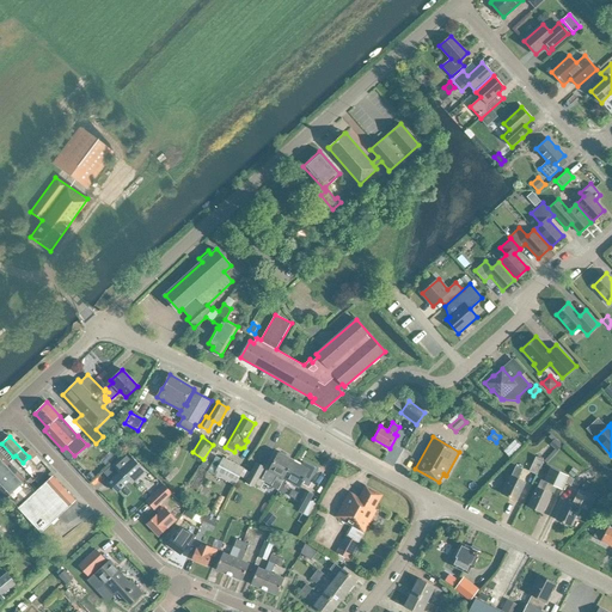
[(562,444),(555,438),(550,444),(557,451),(562,444)]
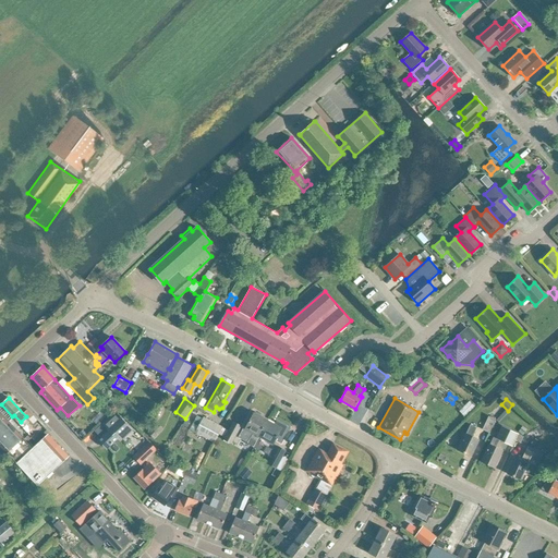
[(470,401),(459,411),(465,417),(476,408),(470,401)]
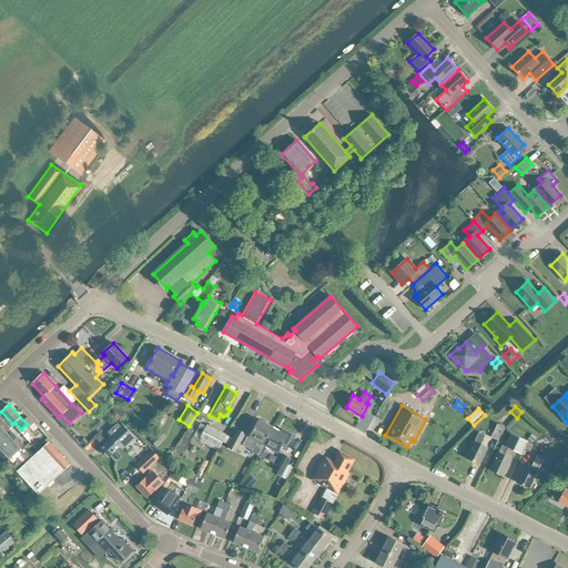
[(122,449),(135,438),(118,419),(107,430),(112,437),(101,448),(109,457),(120,447),(122,449)]
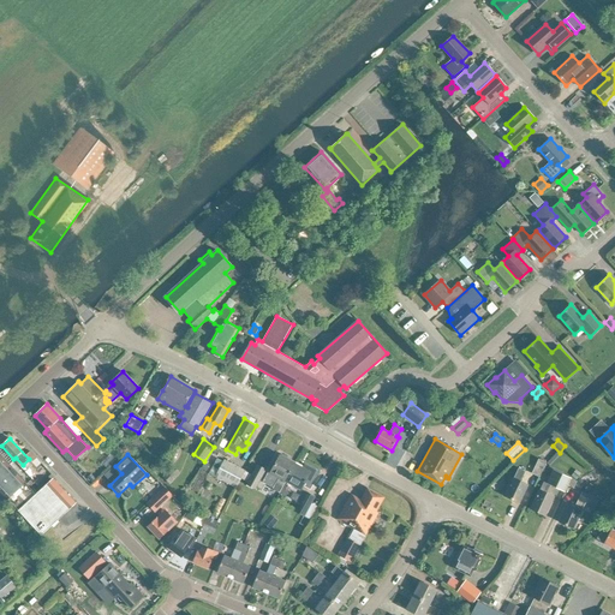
[(36,495),(0,455),(0,490),(42,535),(75,505),(52,479),(36,495)]
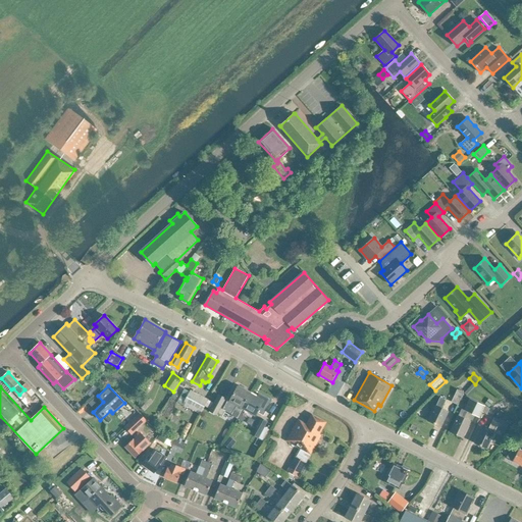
[(238,418),(251,394),(238,386),(229,402),(237,406),(231,415),(238,418)]
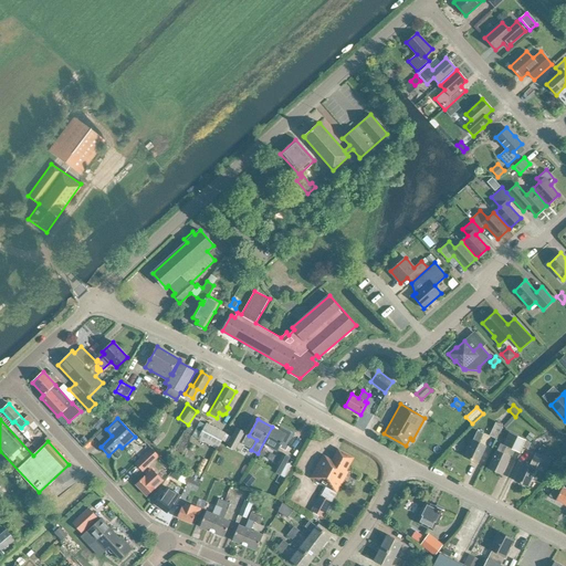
[(232,436),(226,432),(207,422),(198,439),(217,449),(222,440),(228,443),(227,446),(236,450),(245,431),(237,427),(232,436)]
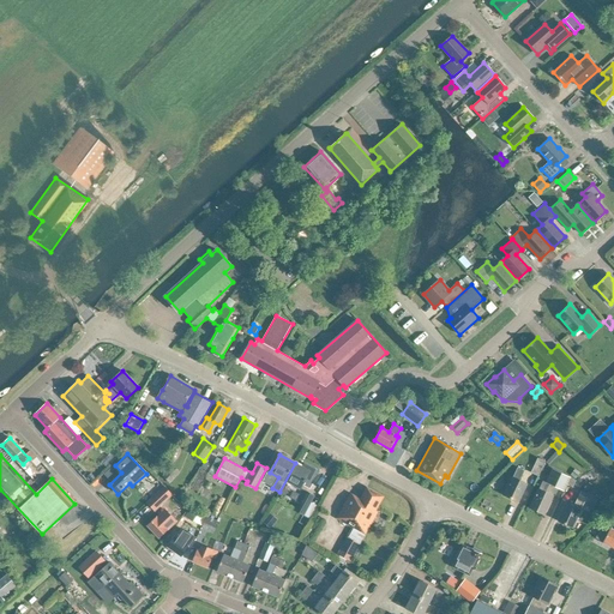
[(539,476),(546,462),(537,458),(530,473),(539,476)]
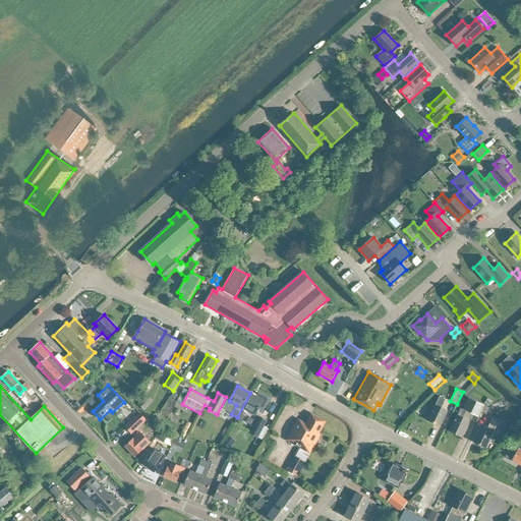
[(258,393),(256,396),(250,393),(237,417),(242,420),(247,411),(255,415),(259,406),(264,408),(269,398),(258,393)]
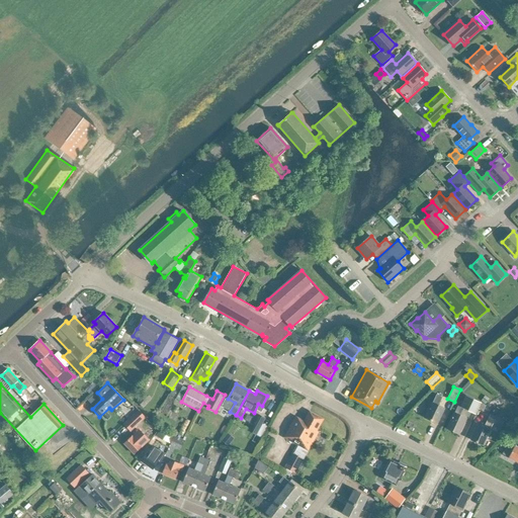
[(144,407),(152,399),(145,393),(138,401),(144,407)]
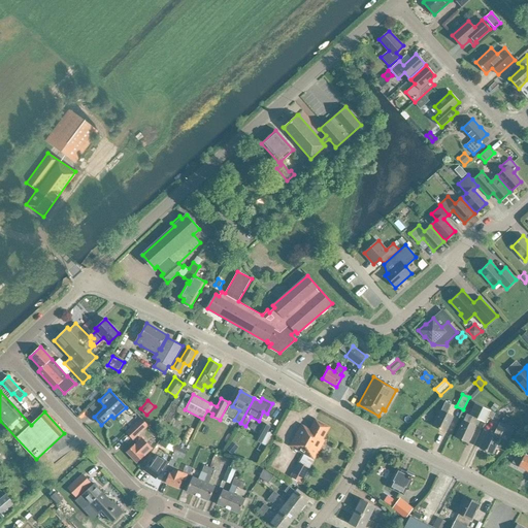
[(447,414),(451,404),(446,402),(441,410),(440,410),(433,426),(446,431),(453,417),(447,414)]
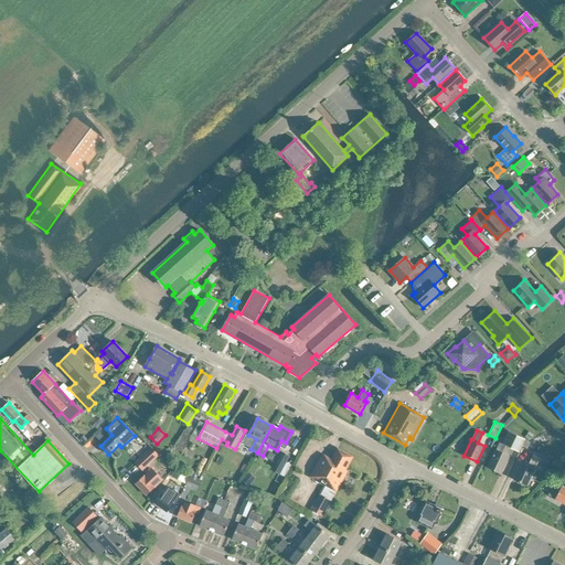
[(522,446),(525,439),(509,432),(502,444),(499,443),(496,450),(488,467),(501,473),(508,457),(501,454),(505,446),(519,451),(522,446)]
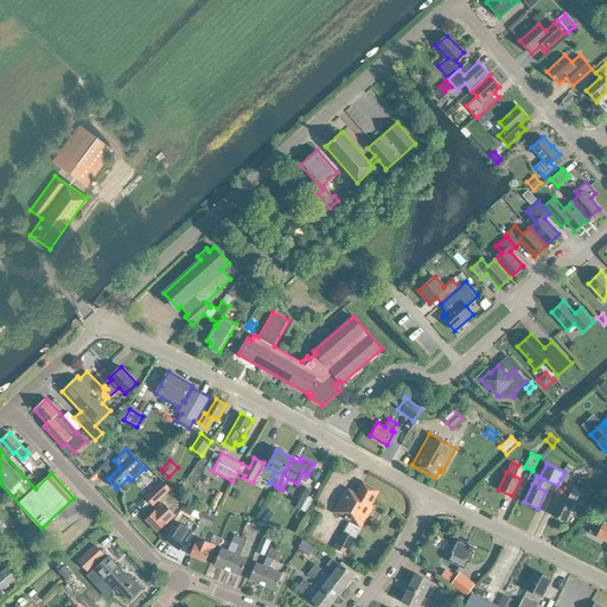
[(153,505),(171,490),(164,481),(146,498),(153,505)]
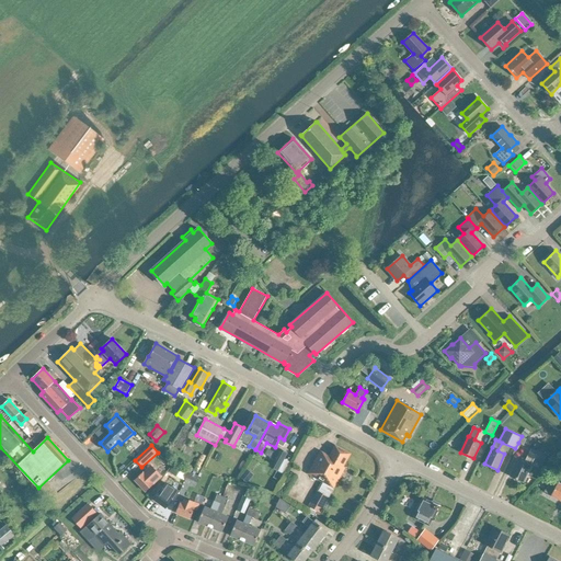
[(343,467),(351,454),(335,445),(329,456),(320,450),(307,473),(321,481),(307,506),(310,508),(316,512),(319,513),(345,468),(343,467)]
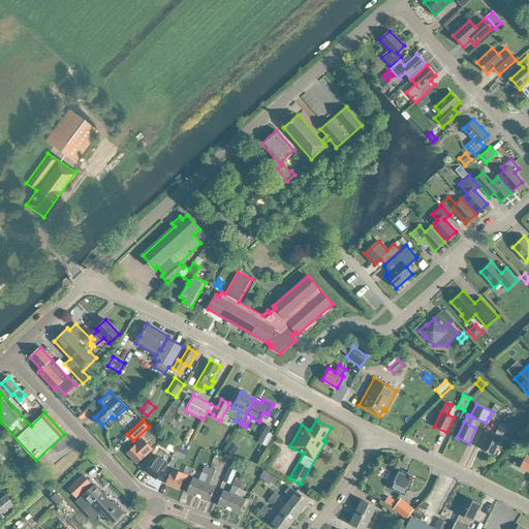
[(261,444),(271,427),(262,423),(253,439),(261,444)]
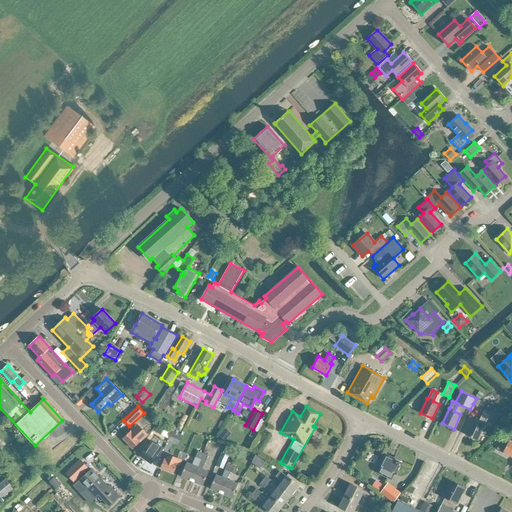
[(495,422),(498,416),(484,409),(481,416),(478,422),(472,419),(465,434),(477,440),(484,425),(487,419),(495,422)]
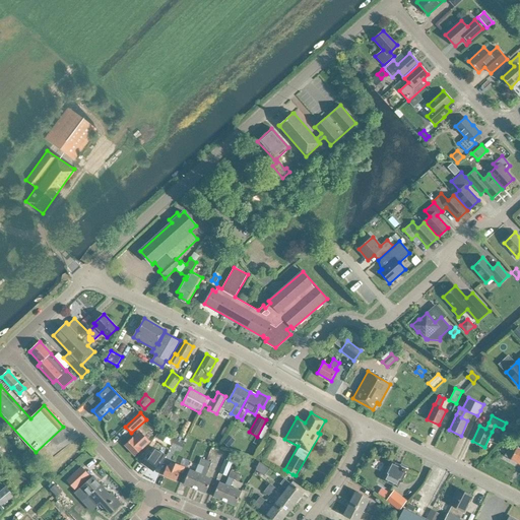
[(148,430),(152,436),(158,431),(154,425),(148,430)]
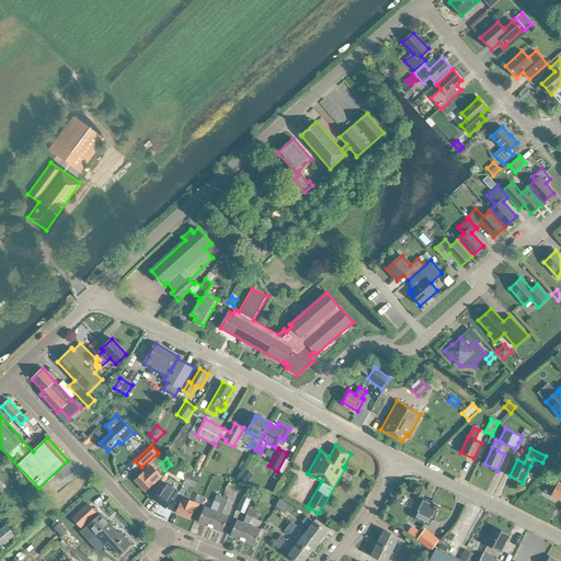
[(176,477),(181,470),(173,465),(169,471),(176,477)]
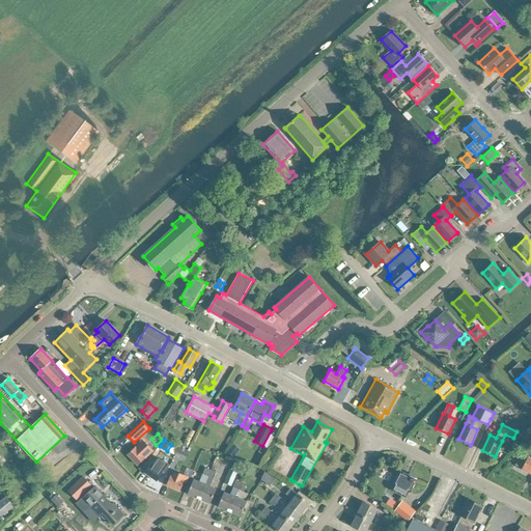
[(154,451),(143,441),(136,448),(128,455),(138,466),(154,451)]
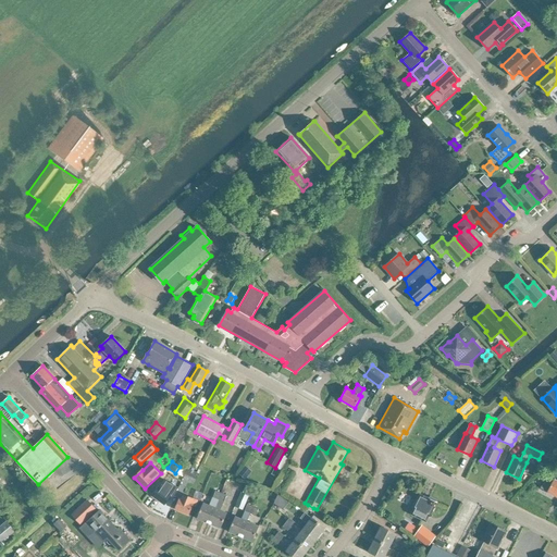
[(194,484),(199,473),(187,468),(183,479),(194,484)]
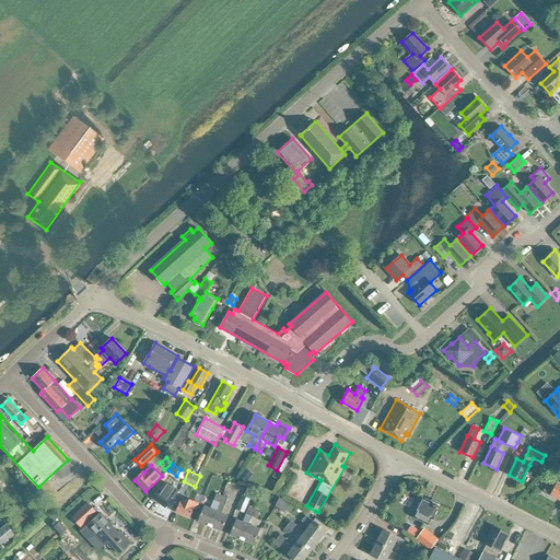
[(284,496),(295,477),(287,471),(275,490),(284,496)]
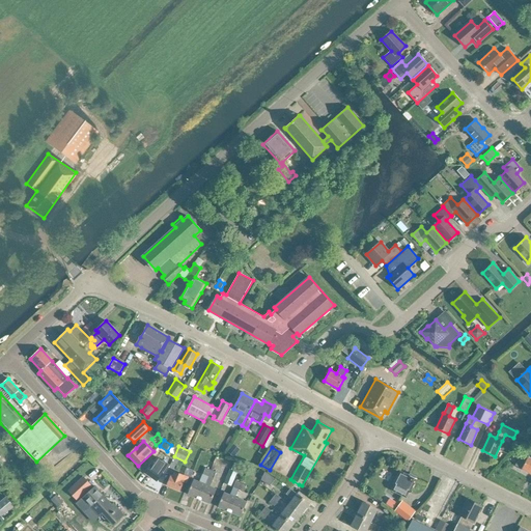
[(530,458),(528,457),(528,458),(522,455),(515,465),(522,469),(530,473),(530,458)]
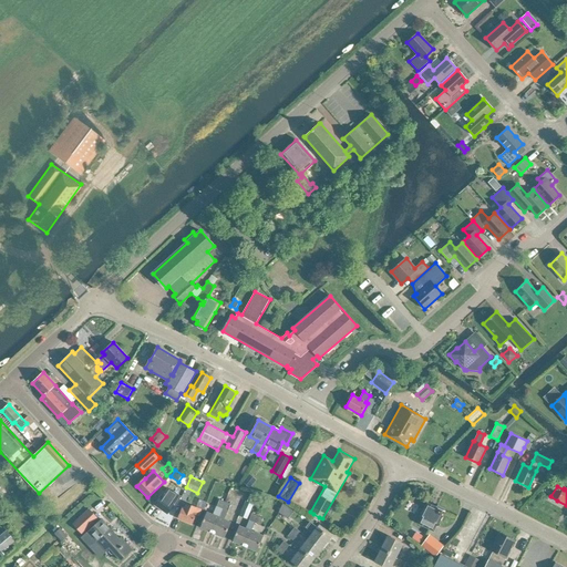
[(173,492),(166,487),(155,505),(167,514),(174,505),(175,506),(182,496),(174,491),(173,492)]
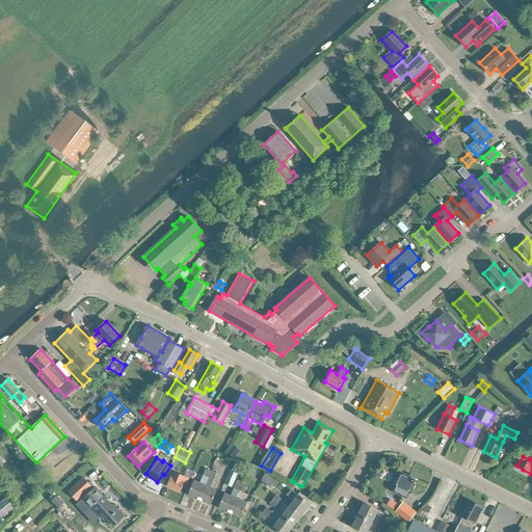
[(198,500),(211,471),(206,469),(200,483),(194,480),(188,495),(198,500)]
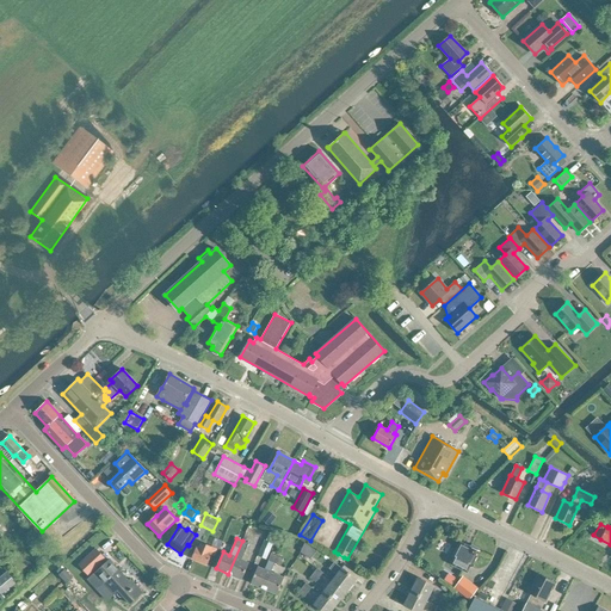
[(266,560),(272,543),(264,539),(257,555),(266,560)]
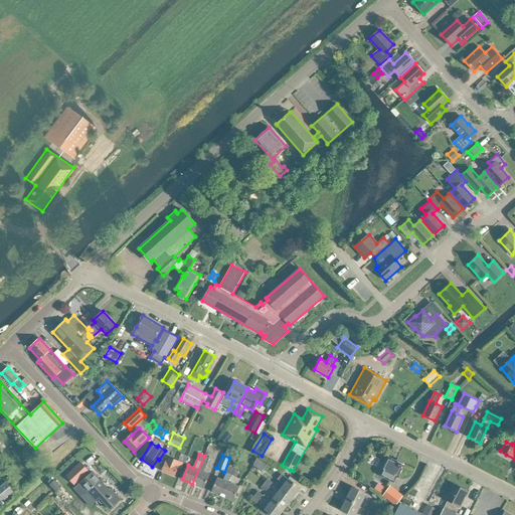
[(207,464),(209,458),(204,456),(192,484),(204,489),(210,474),(204,472),(207,464)]
